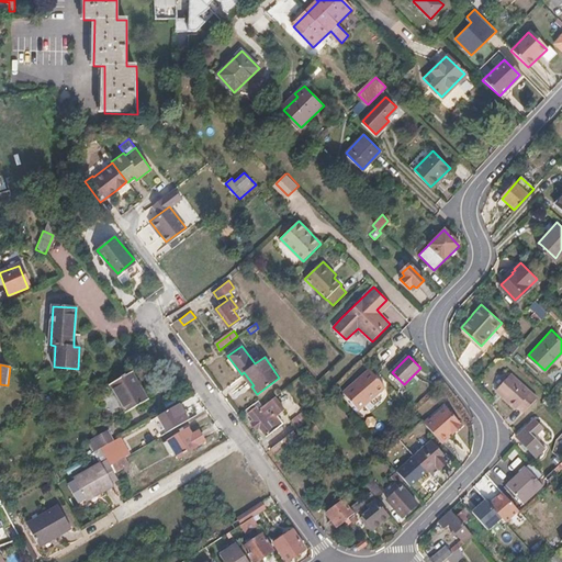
[(359,409),(384,385),(369,368),(343,392),(359,409)]
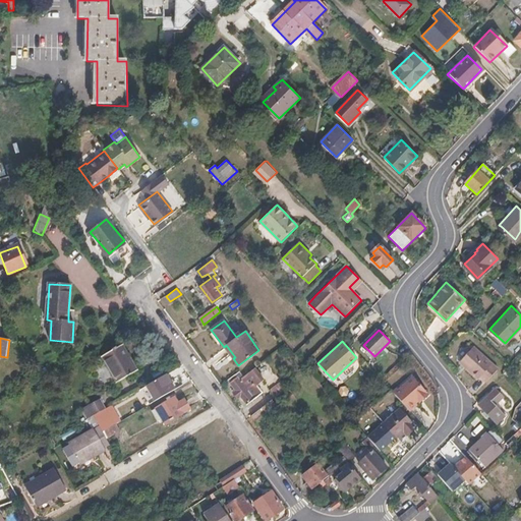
[(137,370),(122,345),(103,355),(118,382),(137,370)]
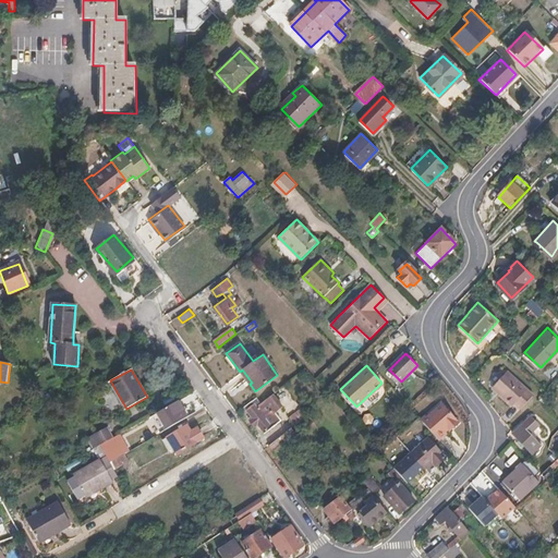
[(507,373),(494,387),(490,390),(510,409),(513,405),(520,411),(532,397),(507,373)]
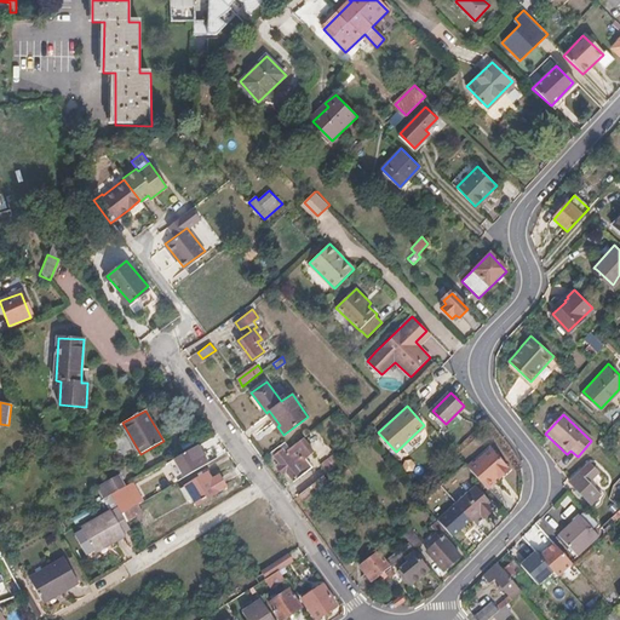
[(305,459),(314,453),(303,438),(290,448),(283,442),(270,453),(281,465),(277,468),(277,469),(282,474),(283,474),(286,472),(294,482),(313,468),(305,459)]
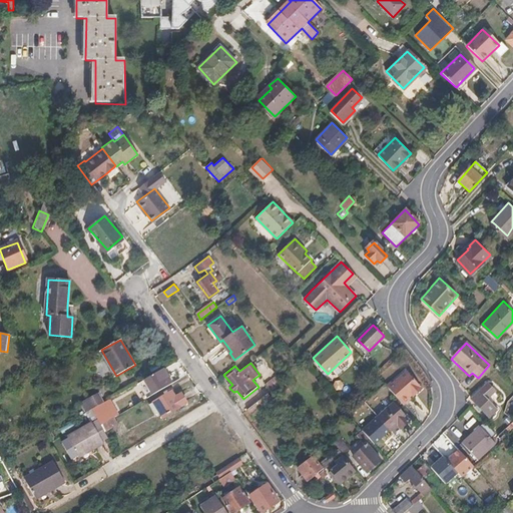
[(148,398),(172,383),(164,368),(139,383),(148,398)]
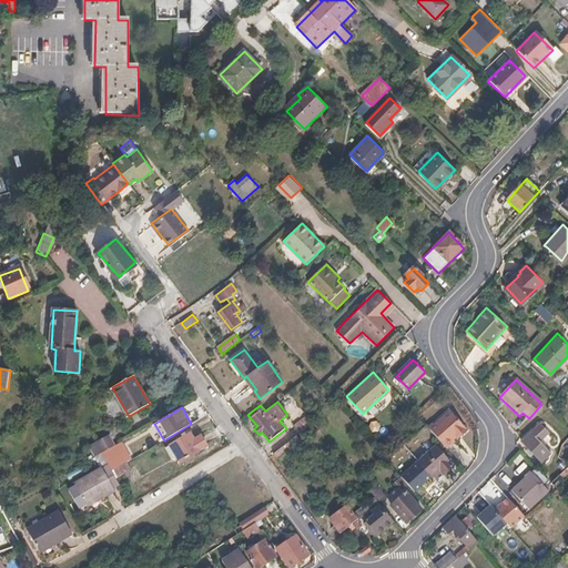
[(317,413),(313,408),(306,414),(311,418),(317,413)]
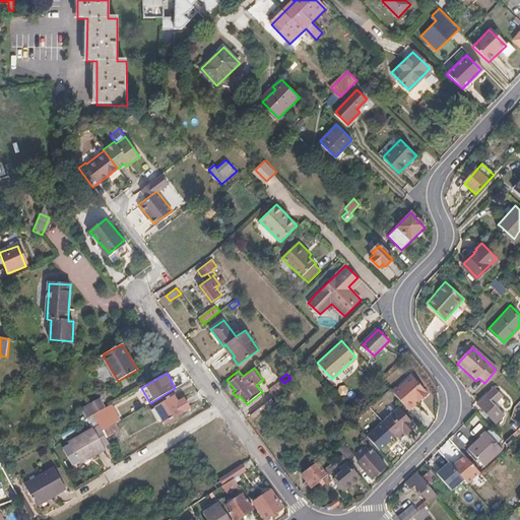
[(428,393),(412,376),(411,376),(398,388),(396,387),(392,390),(409,409),(428,394),(428,393)]
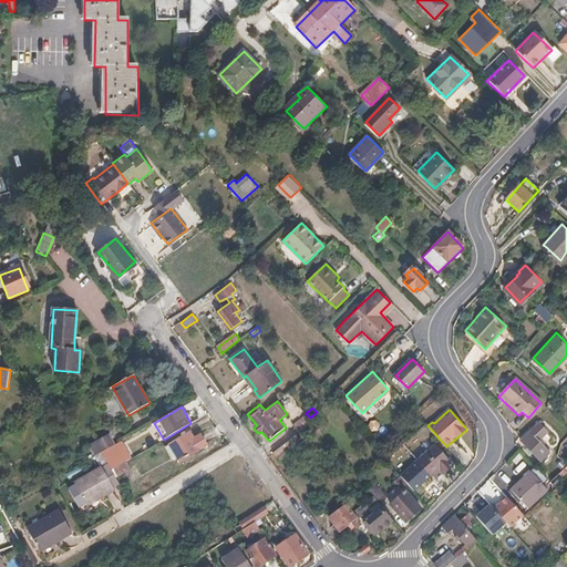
[(300,433),(312,423),(306,415),(294,424),(300,433)]
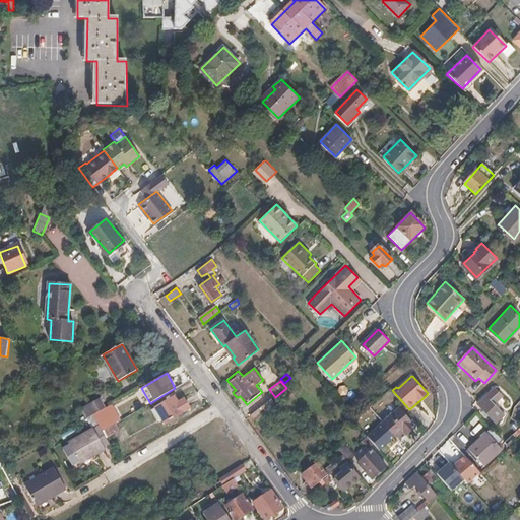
[(494,406),(502,397),(494,389),(477,405),(495,424),(503,415),(494,406)]
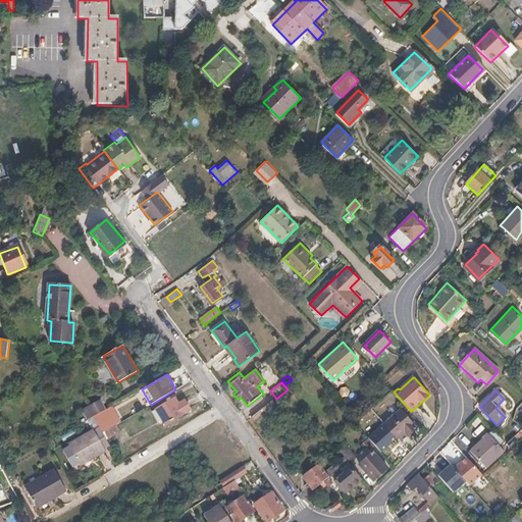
[(166,424),(190,409),(185,400),(178,404),(175,398),(157,410),(166,424)]
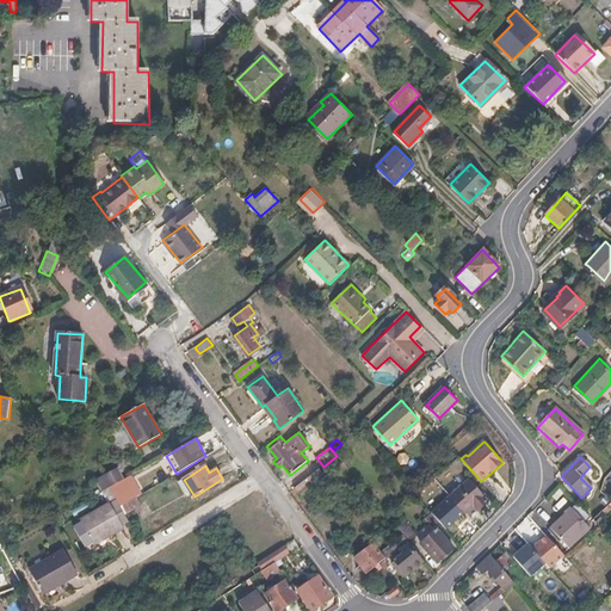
[(124,479),(118,469),(99,480),(104,491),(110,487),(124,479)]
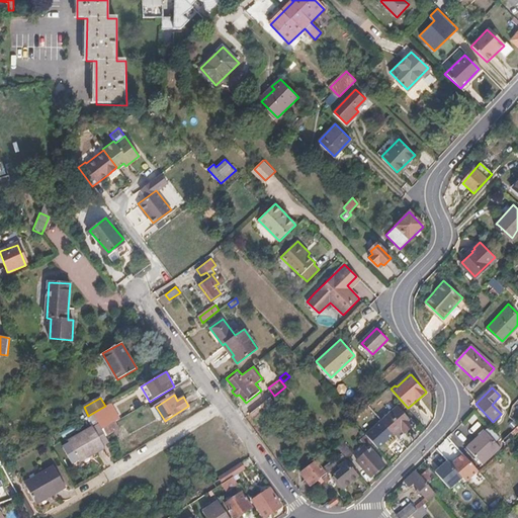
[(255,422),(275,407),(270,399),(249,414),(255,422)]
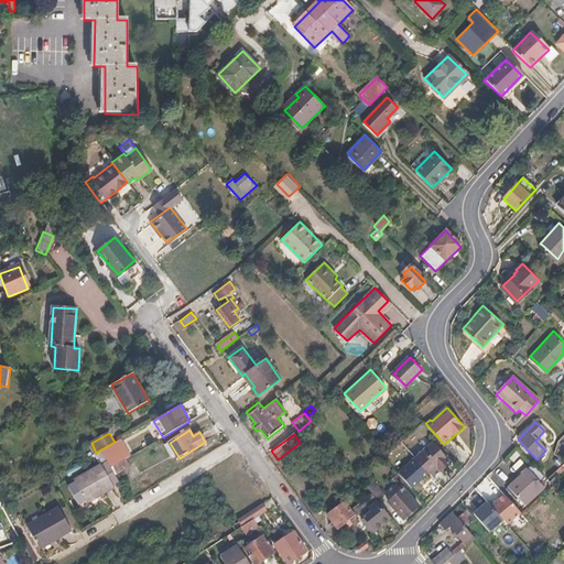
[(130,456),(120,440),(115,442),(101,449),(108,463),(111,468),(127,458),(130,456)]
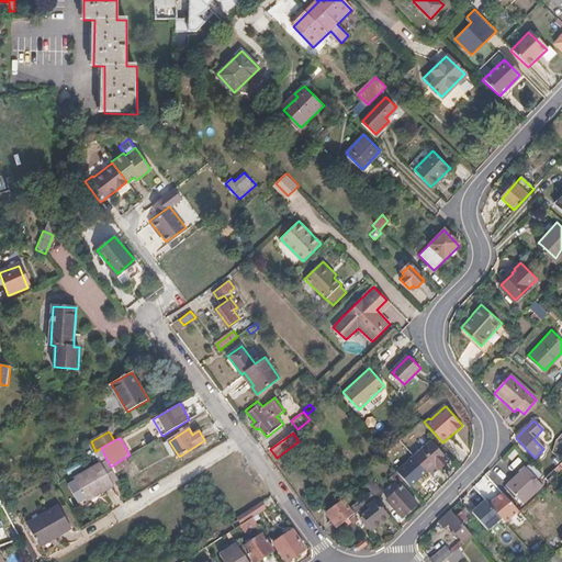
[(448,461),(431,441),(415,456),(428,471),(436,464),(439,469),(448,461)]
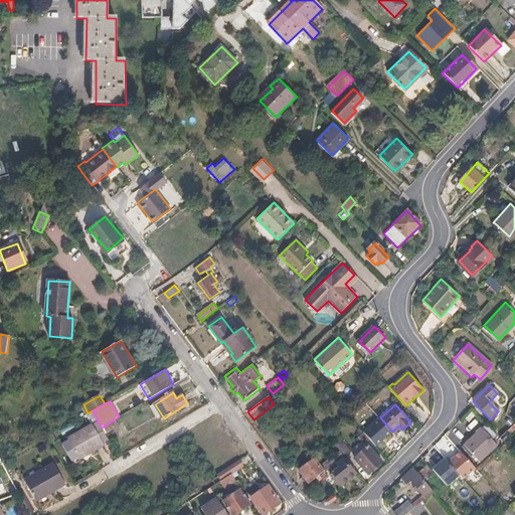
[(104,433),(119,423),(116,418),(102,427),(104,433)]
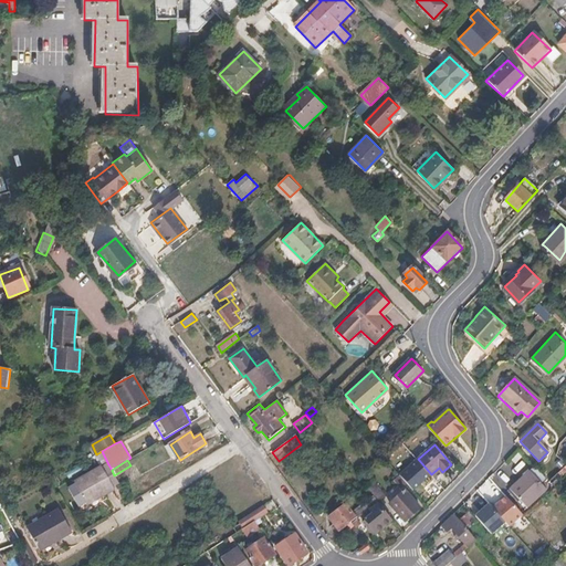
[(80,503),(84,501),(86,504),(115,489),(113,486),(118,483),(114,475),(112,470),(108,464),(70,485),(70,489),(77,502),(80,503)]
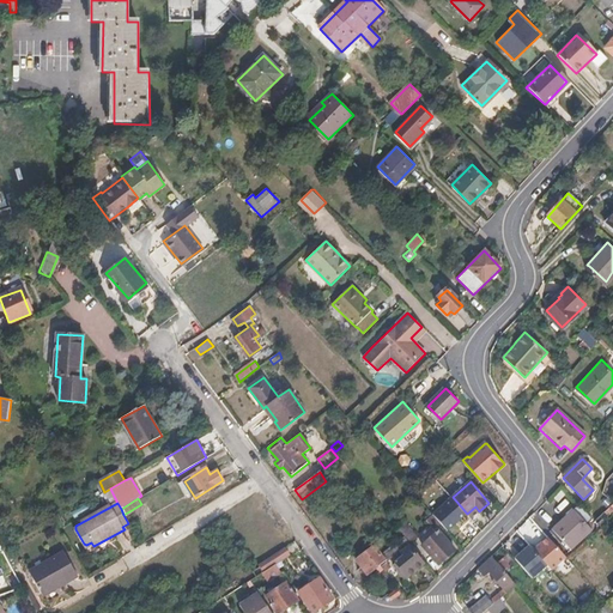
[(569,550),(590,530),(571,510),(550,529),(569,550)]
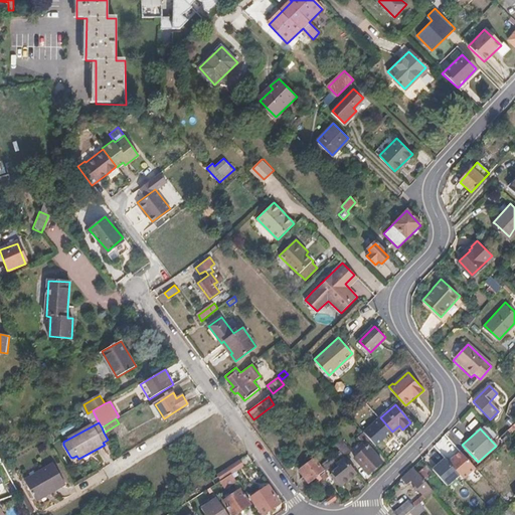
[(370,440),(364,432),(359,436),(366,444),(370,440)]
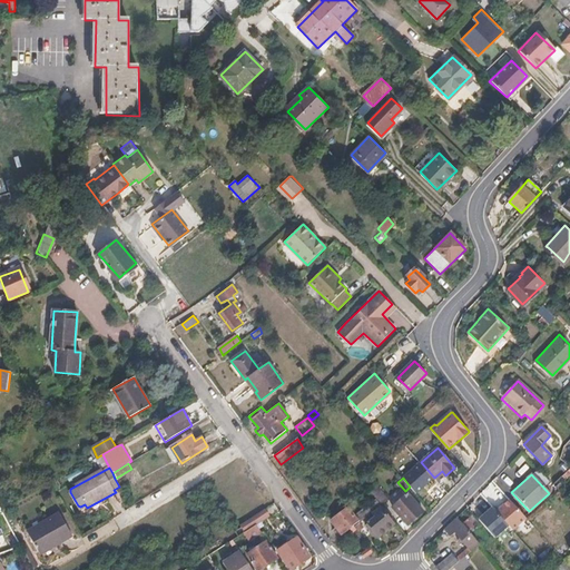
[(423,511),(408,493),(392,507),(408,524),(423,511)]
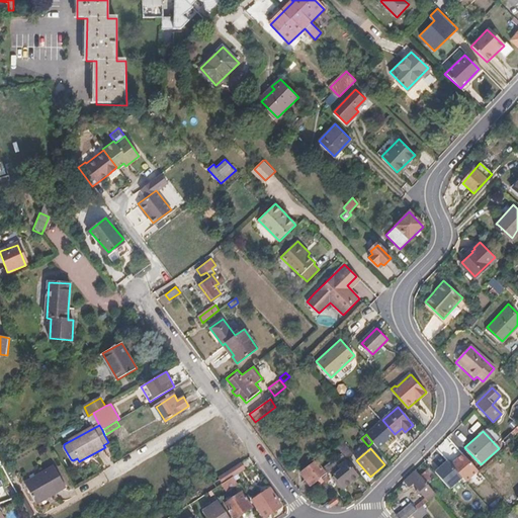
[(461,477),(445,459),(433,470),(448,488),(461,477)]
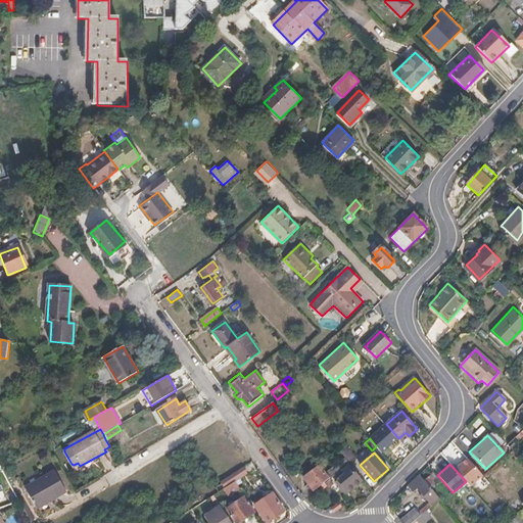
[(361,480),(348,465),(341,471),(343,474),(335,480),(345,493),(361,480)]
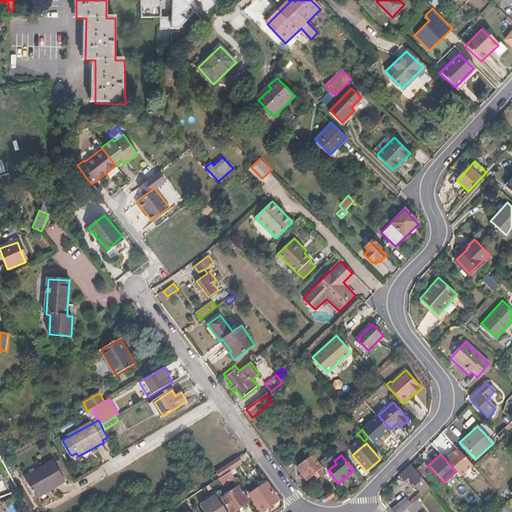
[(319,473),(323,470),(312,456),(298,468),(308,480),(315,475),(317,478),(320,476),(319,473)]
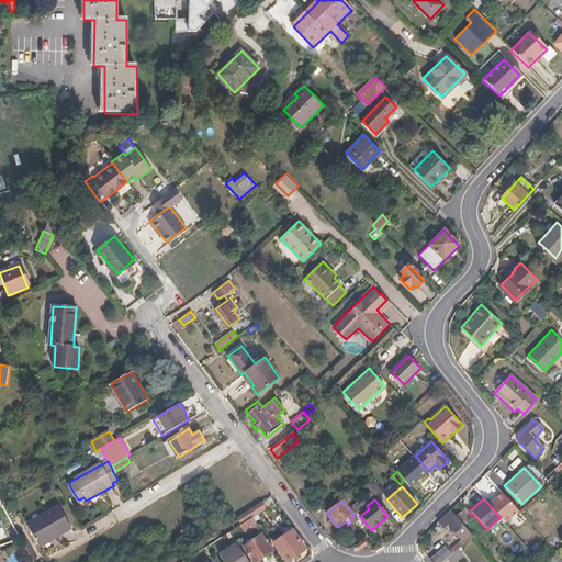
[(256,515),(266,509),(261,503),(253,508),(256,515)]
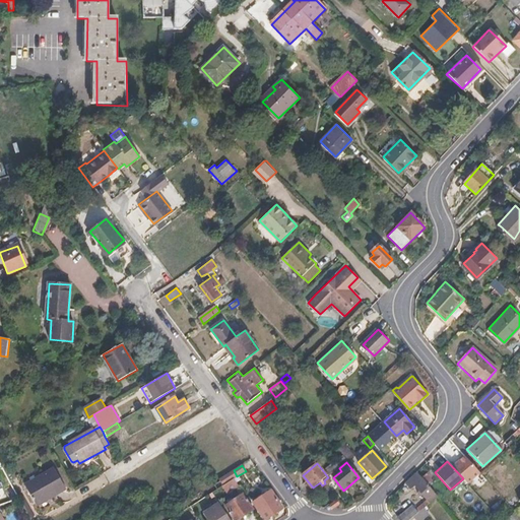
[(26,483),(34,499),(36,503),(66,486),(57,468),(26,483)]
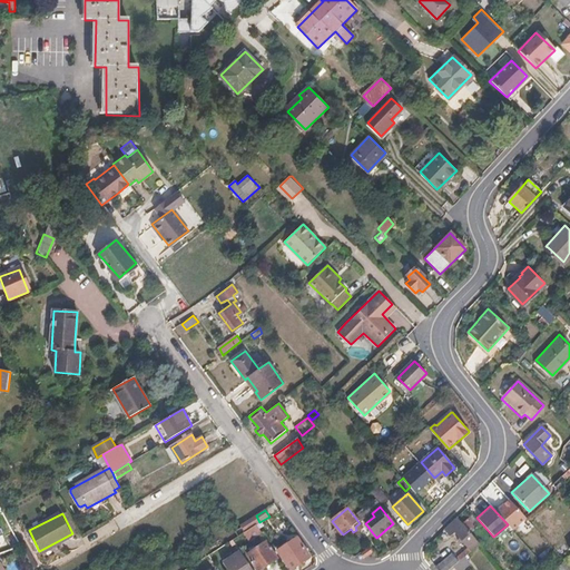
[(259,522),(256,516),(242,526),(245,531),(256,524),(259,522)]
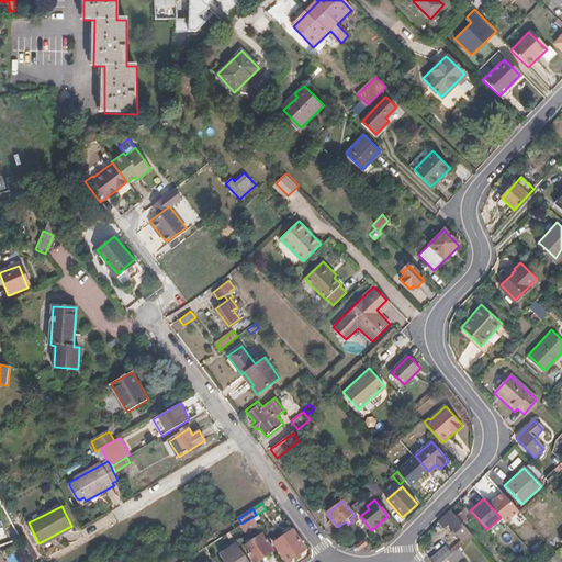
[(472,537),(450,509),(438,521),(444,529),(448,526),(449,526),(461,540),(449,550),(446,546),(429,560),(431,561),(441,561),(446,559),(458,549),(472,537)]
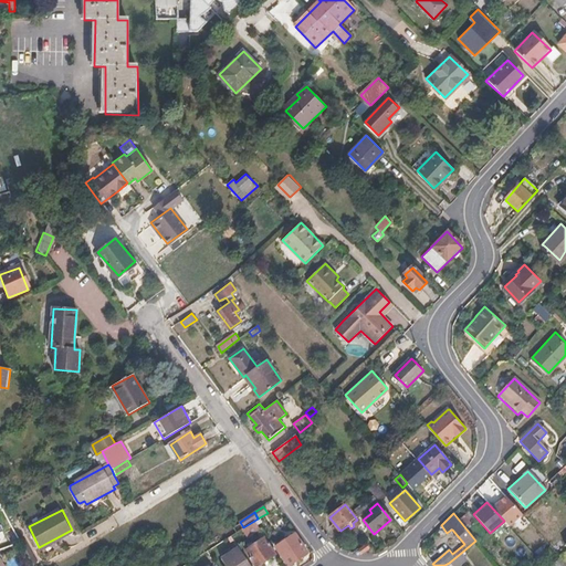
[(365,526),(358,519),(357,520),(353,523),(354,526),(358,531),(365,526)]
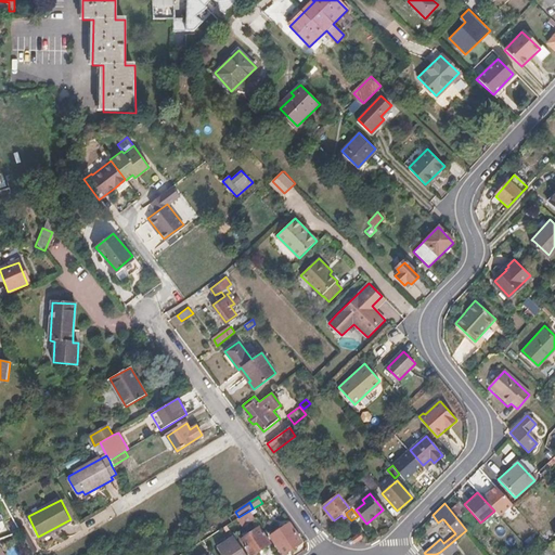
[(254,518),(249,511),(239,517),(237,519),(243,526),(254,518)]
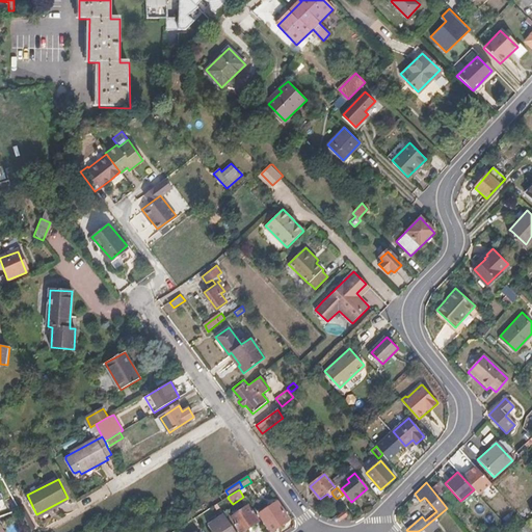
[(271,531),(289,520),(276,503),(259,514),(271,531)]
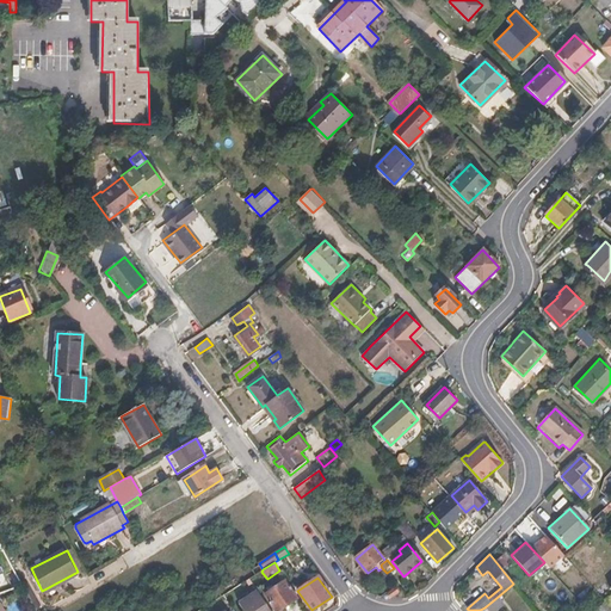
[(277,610),(297,598),(284,581),(265,594),(277,610)]
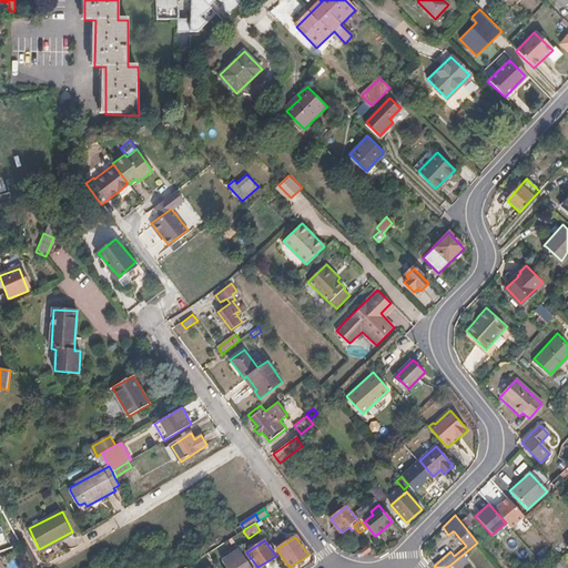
[(362,557),(369,551),(366,546),(358,551),(362,557)]
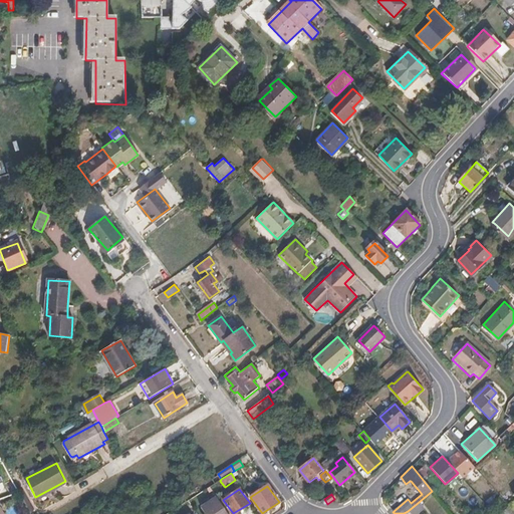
[(229,513),(217,497),(202,507),(207,513),(229,513)]
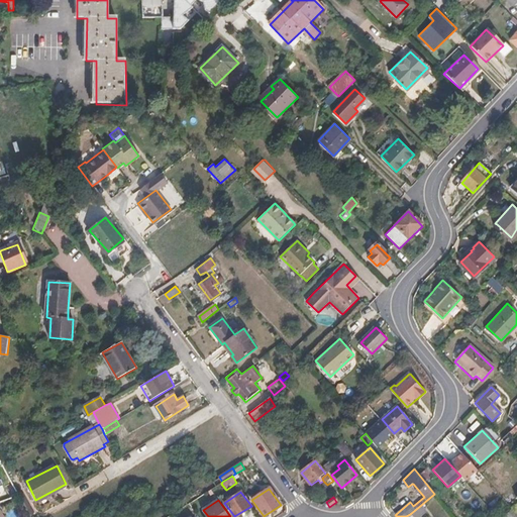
[(412,516),(420,516),(426,512),(421,505),(410,514),(412,516)]
